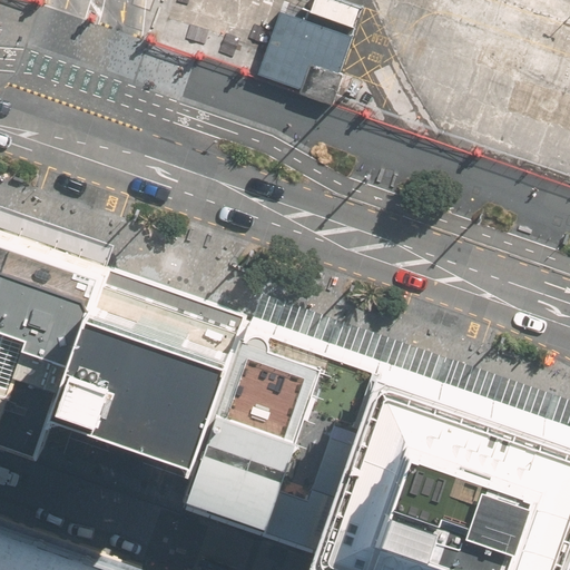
[(354,35),(281,10),(259,72),(302,87),(311,62),(342,72),(354,35)]
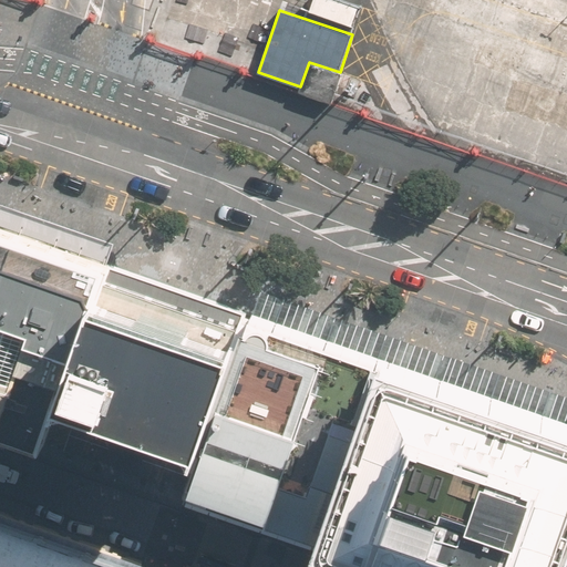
[(299,91),(330,102),(340,72),(309,62),(300,86),(299,91)]
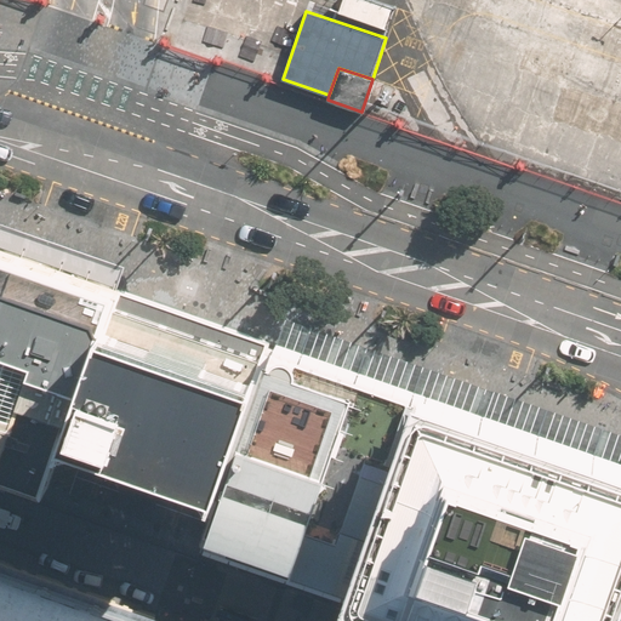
[(124,290),(0,245),(0,468),(52,486),(63,454),(124,290)]
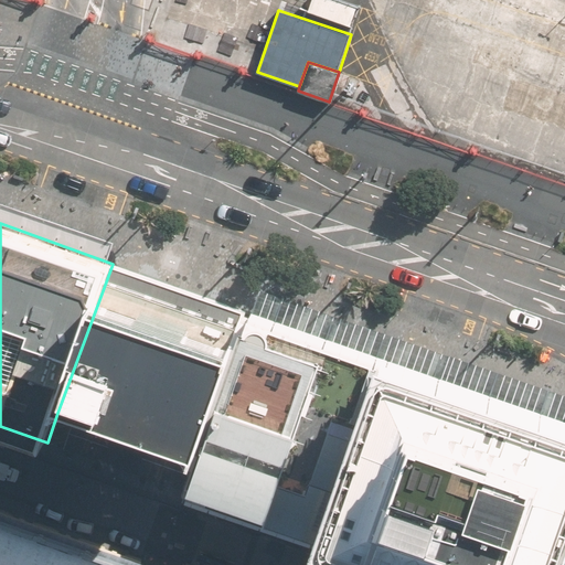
[(248,313),(113,264),(57,413),(198,461),(248,313)]
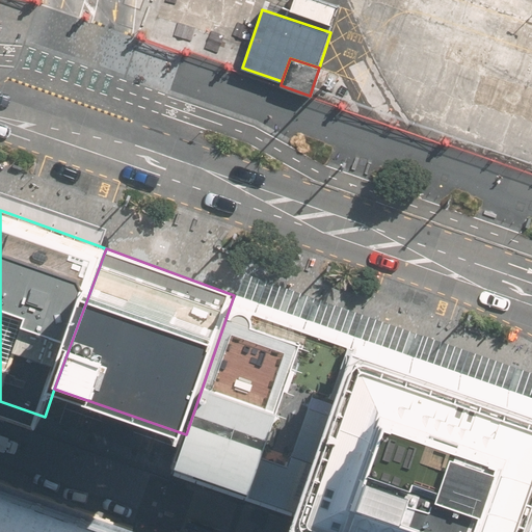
[(296,509),(355,337),(234,295),(186,434),(177,462),(296,509)]
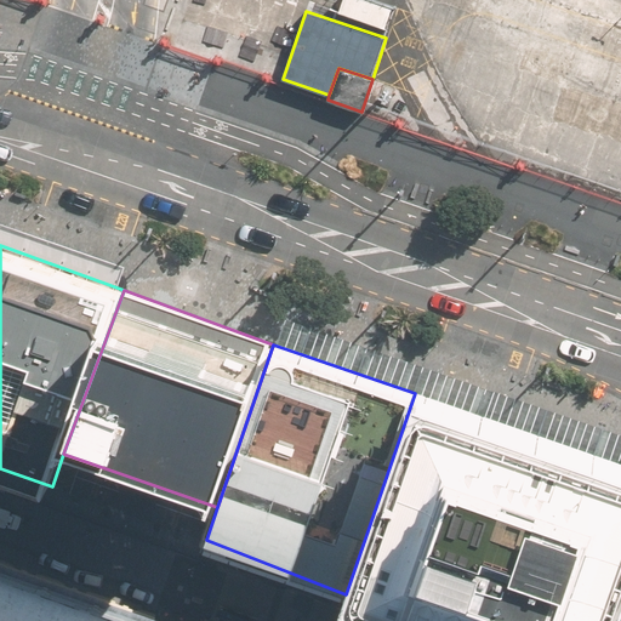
[(620,463),(415,393),(346,594),(422,620),(602,620),(620,568),(620,463)]
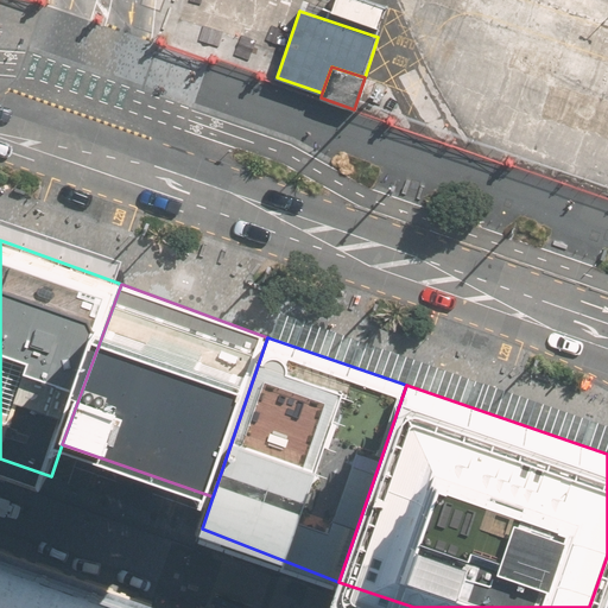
[(0,607),(152,607),(158,591),(0,537),(0,607)]
